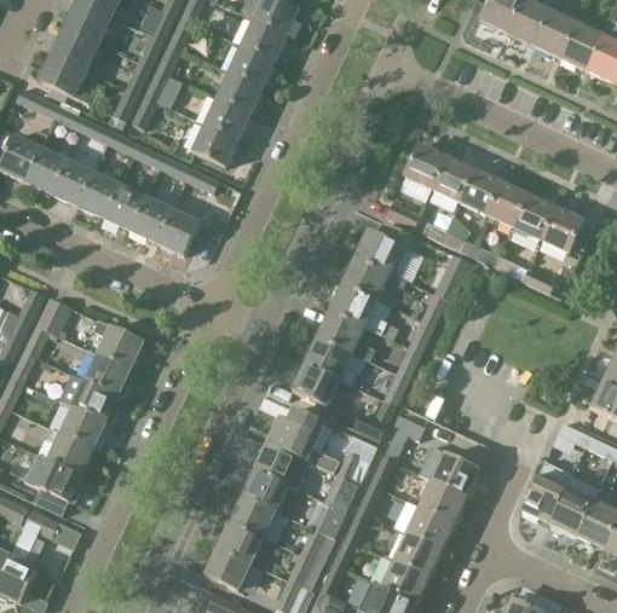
[(76,0),(76,1),(109,17),(117,0),(76,0)]
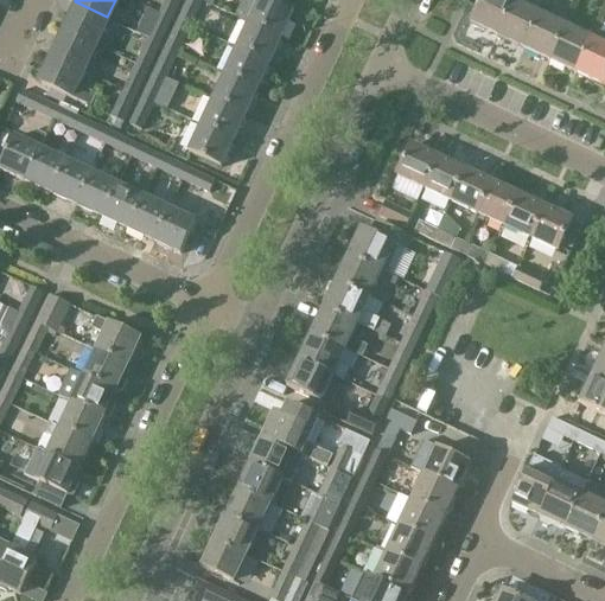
[(161,0),(158,10),(170,16),(177,0),(161,0)]
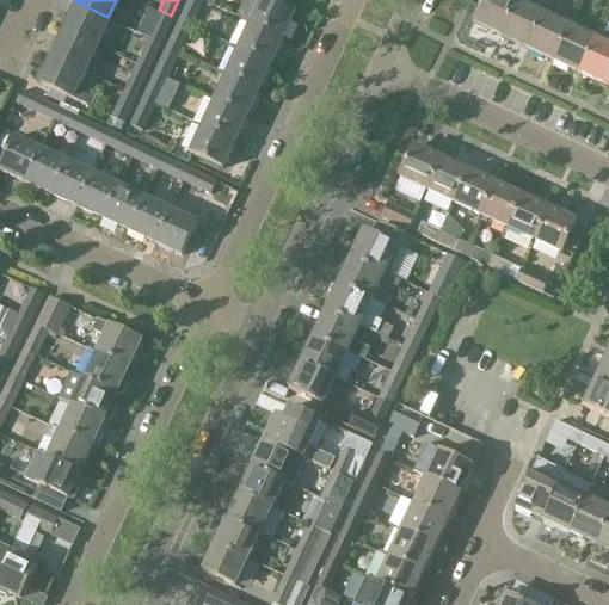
[(185,0),(177,18),(189,23),(200,0),(185,0)]
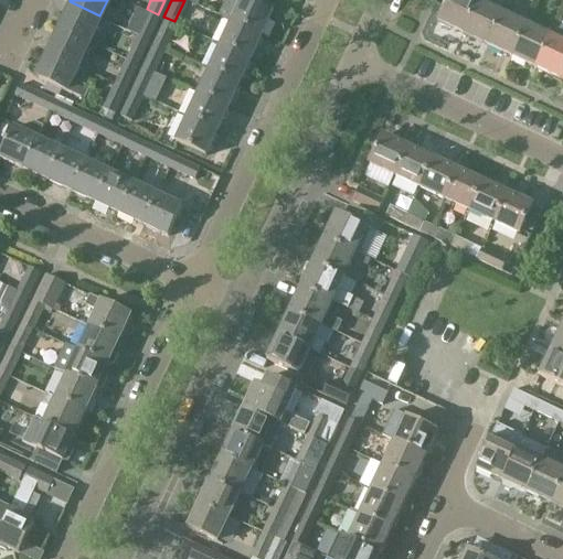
[(238,0),(230,18),(261,32),(272,7),(256,0),(238,0)]
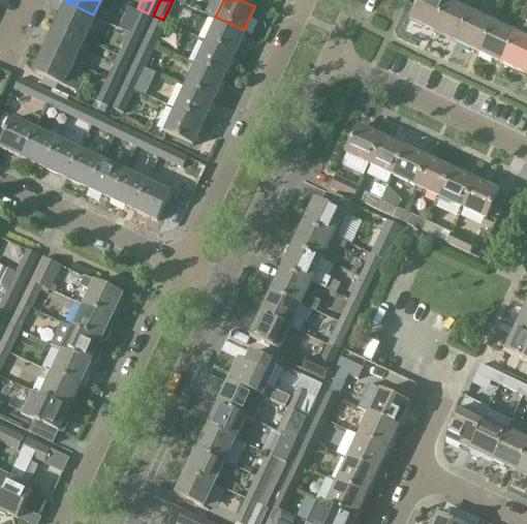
[(432,29),(445,0),(416,0),(408,18),(432,29)]
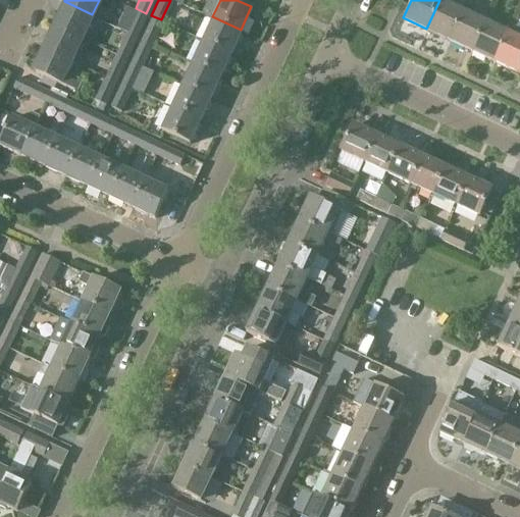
[(426,29),(449,39),(462,9),(442,0),(439,0),(426,29)]
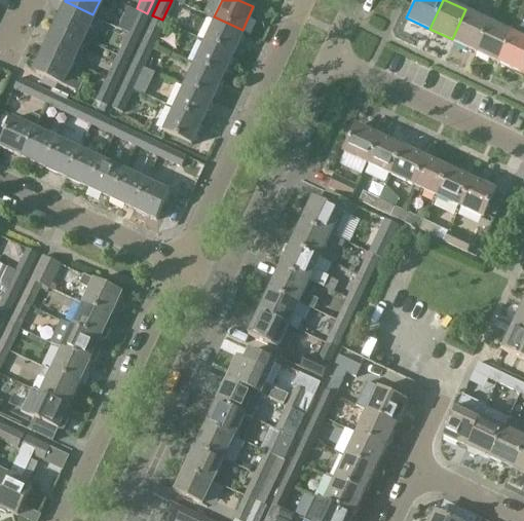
[(65,1),(54,24),(82,37),(92,14),(65,1)]
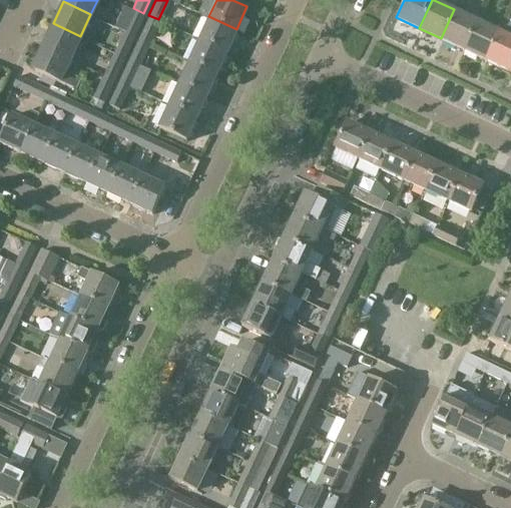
[(133,8),(123,30),(133,34),(143,13),(133,8)]
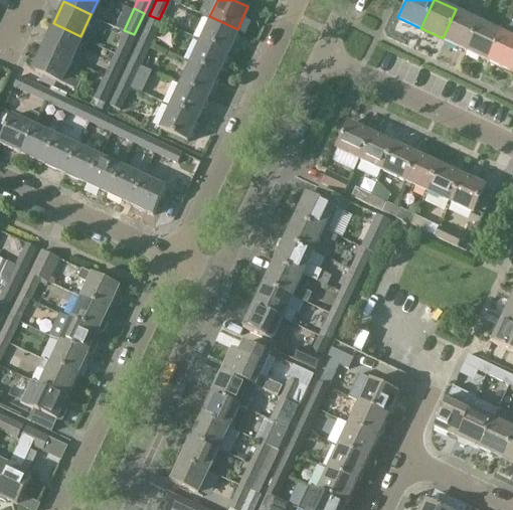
[(443,38),(465,48),(479,19),(456,9),(443,38)]
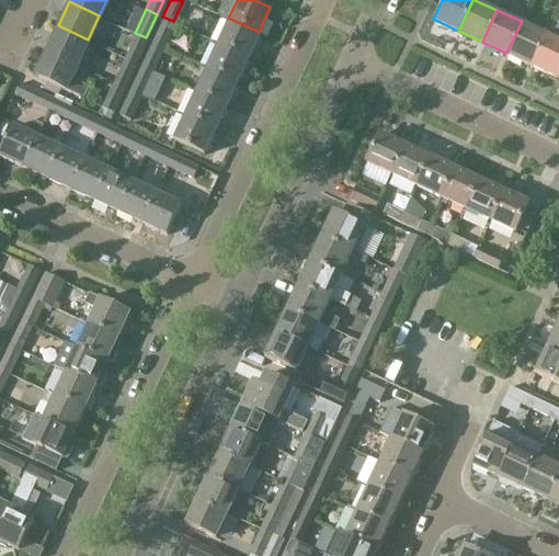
[(162,16),(151,41),(162,45),(173,21),(162,16)]
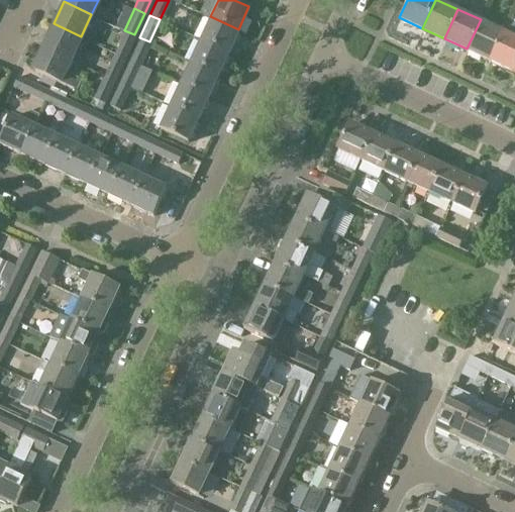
[(210,16),(200,38),(228,52),(238,29),(210,16)]
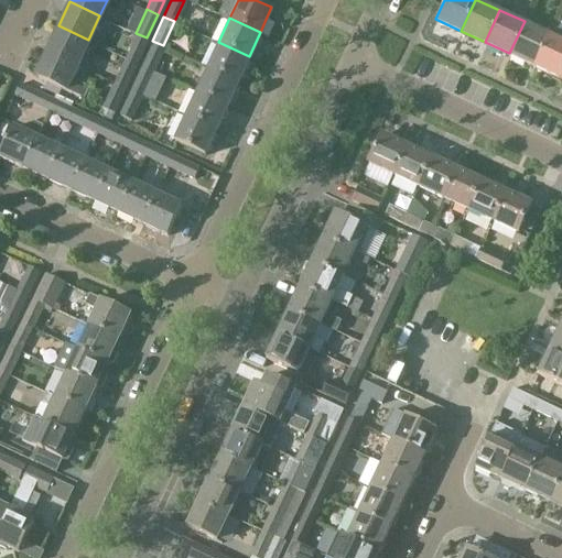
[(509,53),(533,65),(549,33),(525,21),(509,53)]
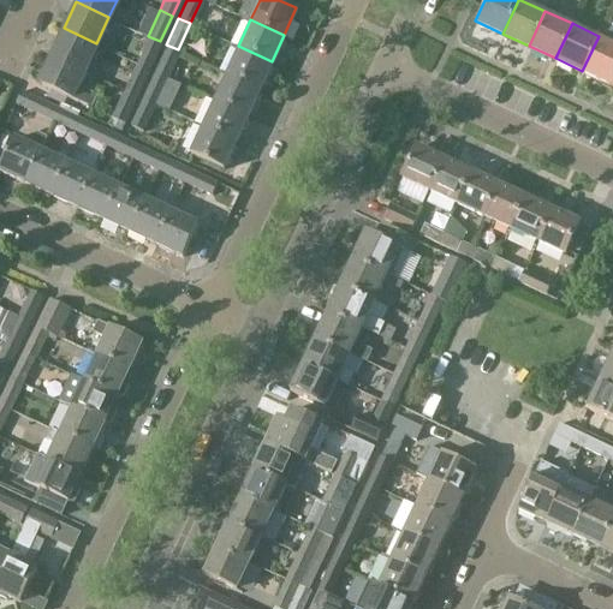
[(64,28),(51,54),(84,70),(96,43),(64,28)]
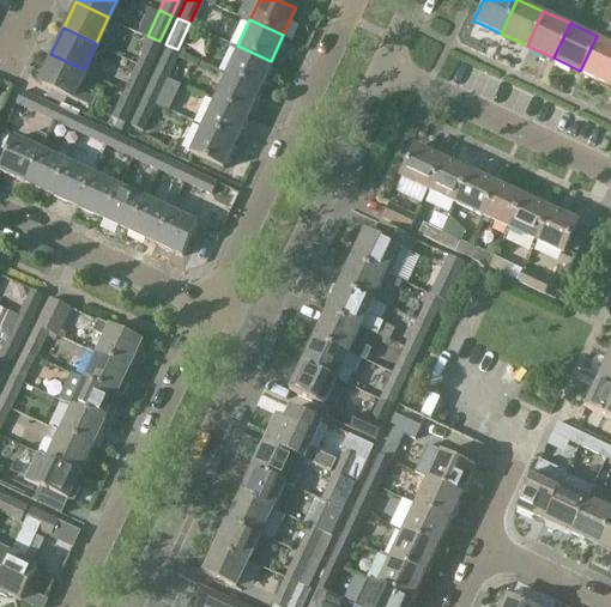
[(147,36),(135,61),(147,67),(159,41),(147,36)]
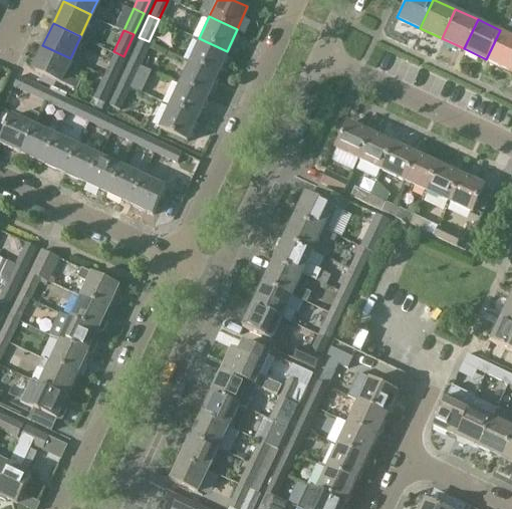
[(486,59),(508,69),(511,61),(511,35),(500,30),(486,59)]
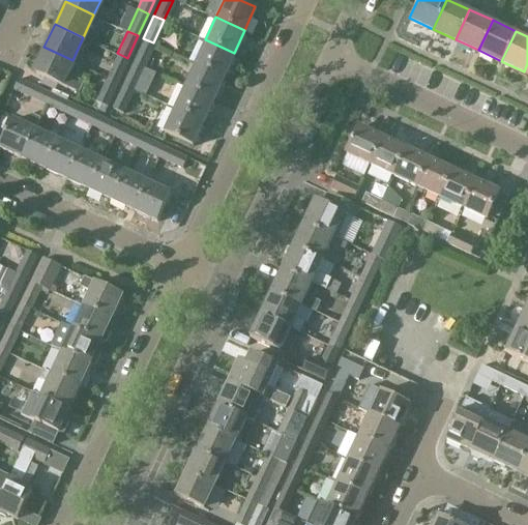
[(143,38),(133,60),(143,65),(153,42),(143,38)]
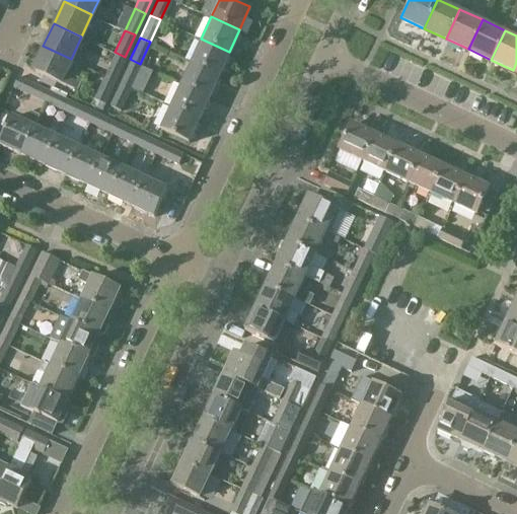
[(201,39),(191,61),(219,73),(229,52),(201,39)]
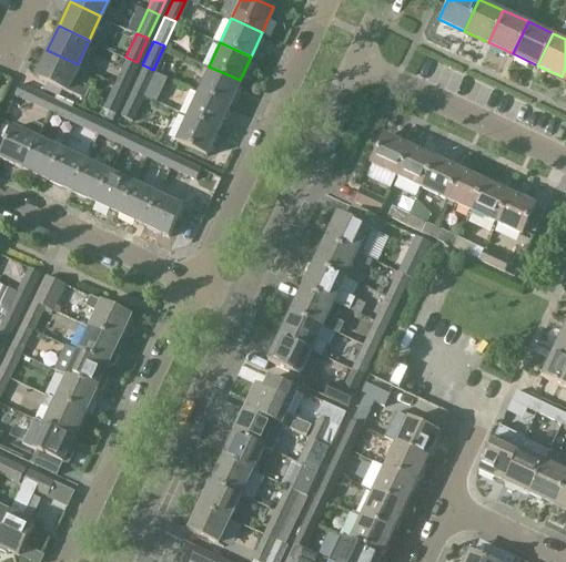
[(78,64),(47,50),(36,74),(84,98),(89,85),(71,78),(78,64)]
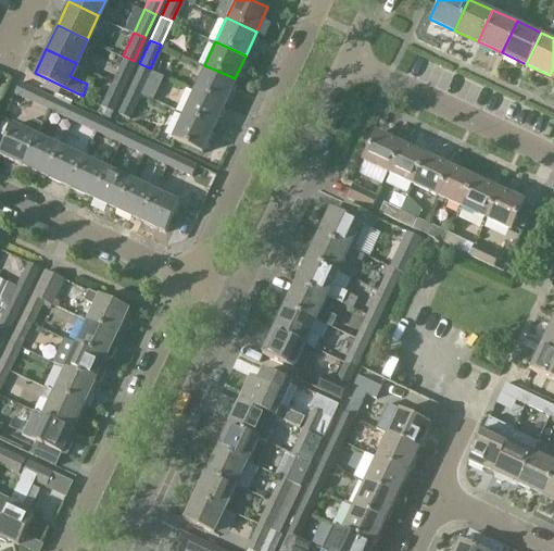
[(123,55),(112,79),(123,85),(134,61),(123,55)]
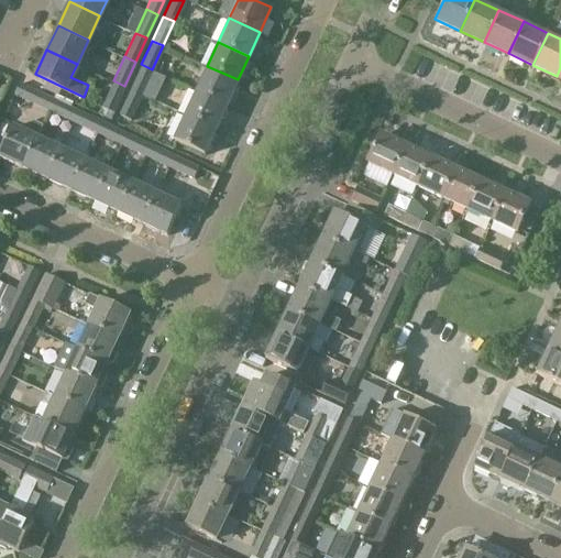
[(141,64),(130,88),(141,94),(152,69),(141,64)]
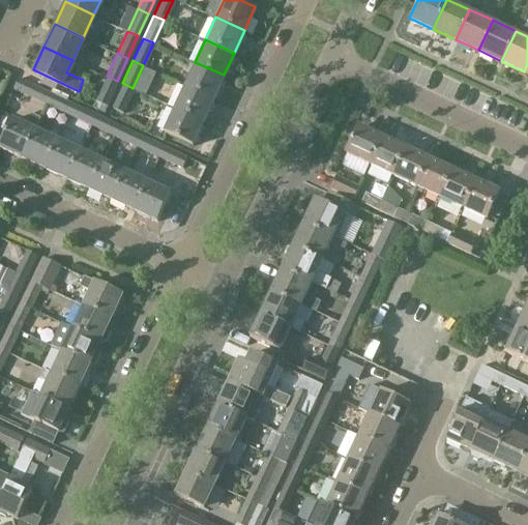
[(195,62),(184,84),(213,97),(224,75),(195,62)]
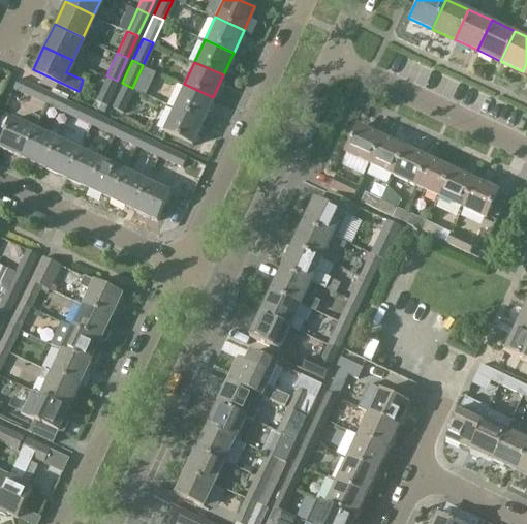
[(117,81),(106,75),(95,99),(105,103),(117,81)]
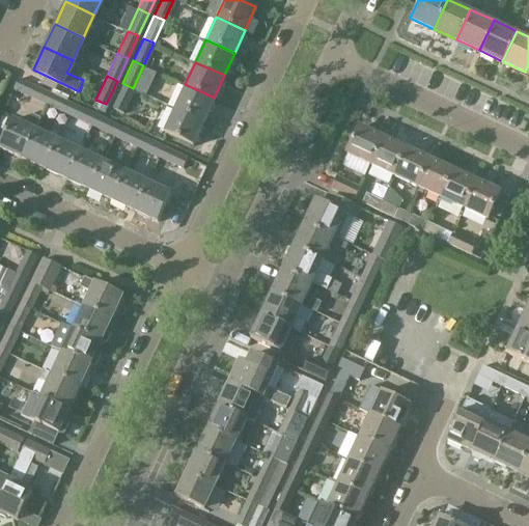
[(23,91),(47,103),(52,92),(28,81),(23,91)]
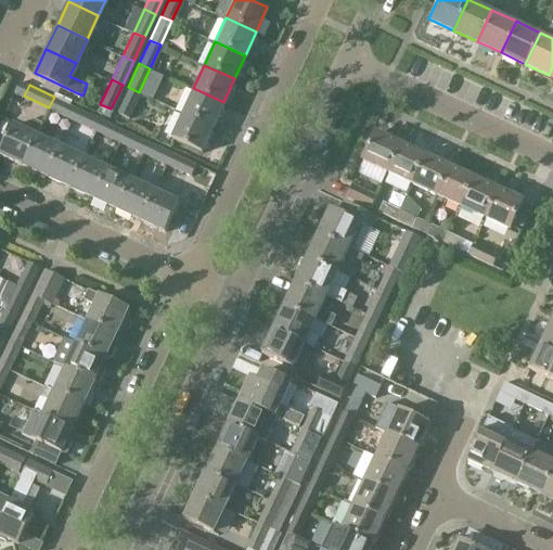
[(139,92),(128,87),(116,112),(127,116),(139,92)]
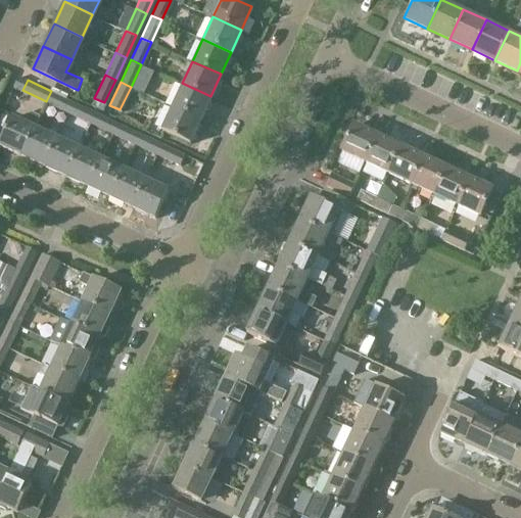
[(182,83),(172,105),(199,119),(210,96),(182,83)]
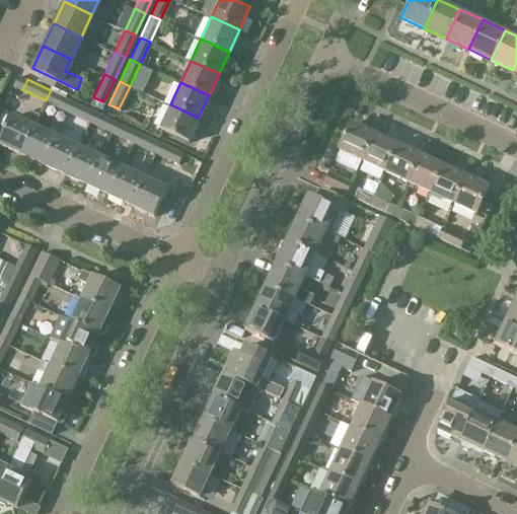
[(46,100),(67,111),(72,100),(51,90),(46,100)]
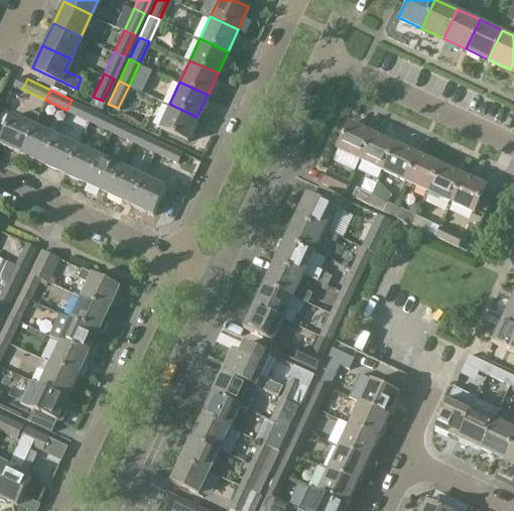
[(67,110),(89,120),(93,110),(72,100),(67,110)]
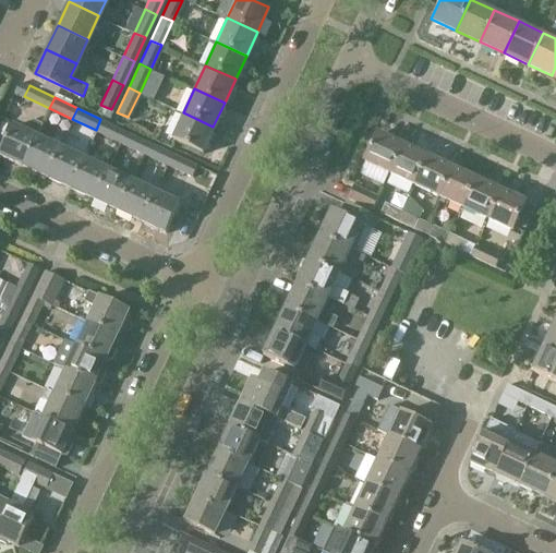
[(213,127),(183,112),(172,137),(202,151),(213,127)]
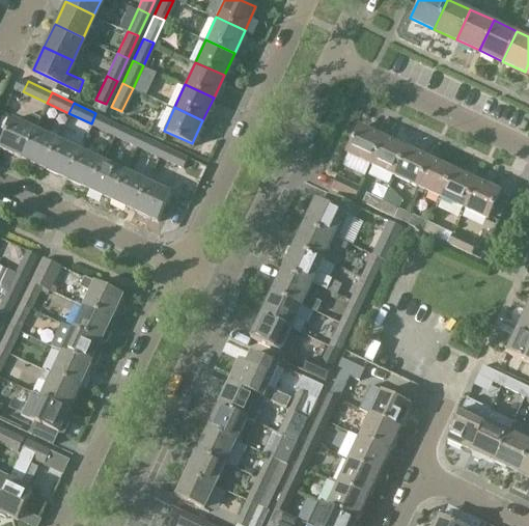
[(0,146),(21,157),(34,128),(39,116),(30,112),(25,123),(11,117),(0,140),(0,146)]
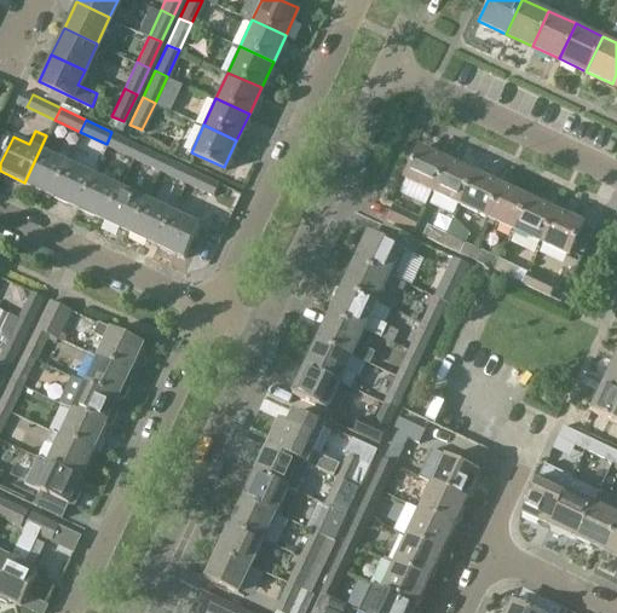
[(107,144),(132,156),(138,144),(111,132),(107,144)]
